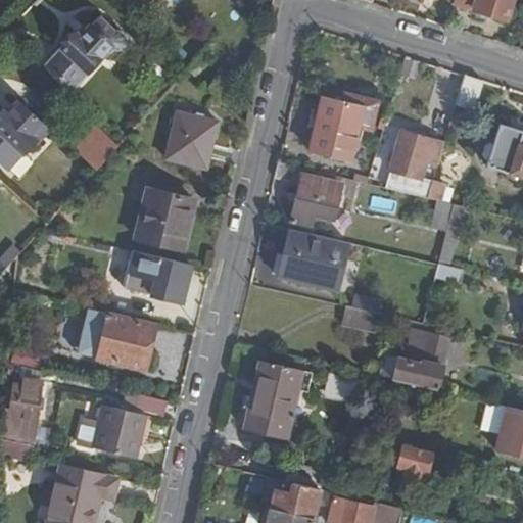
[(453,0),(453,2),(505,19),(510,0),(453,0)]
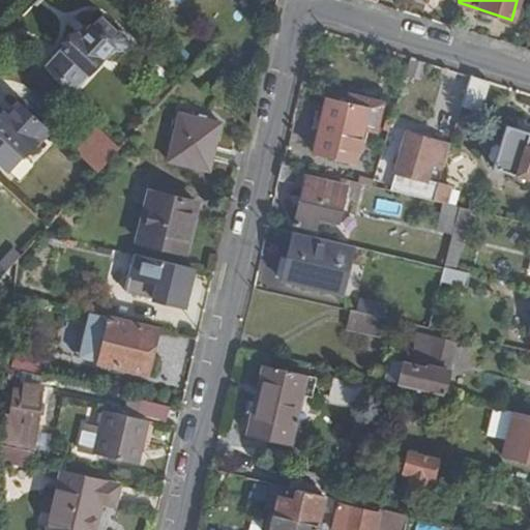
[(115,32),(106,24),(99,31),(94,27),(83,39),(77,33),(64,48),(65,50),(53,64),(72,85),(86,70),(90,71),(114,47),(108,39),(115,32)]
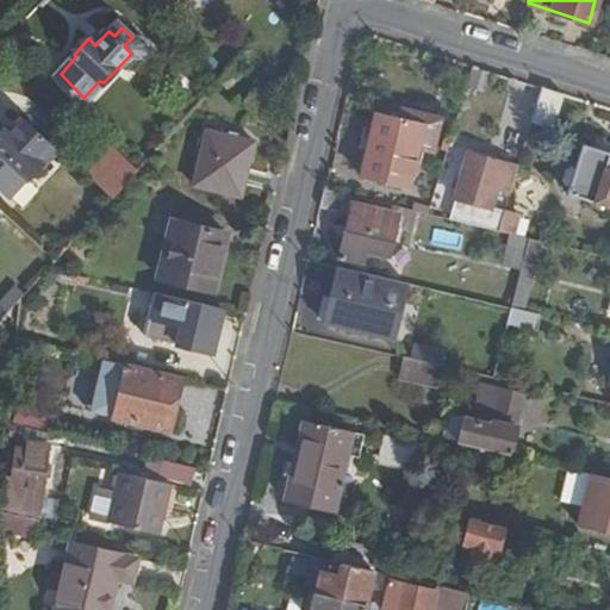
[(553,128),(562,94),(541,88),(531,122),(553,128)]
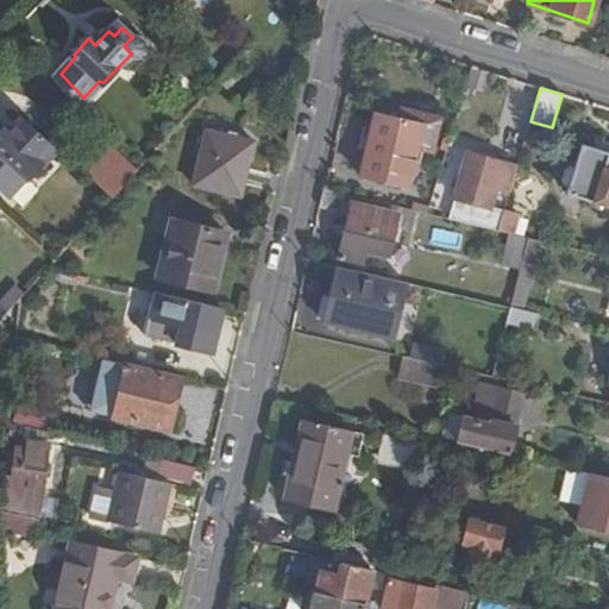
[(400,108),(397,120),(424,127),(416,157),(426,158),(435,118),(400,108)]
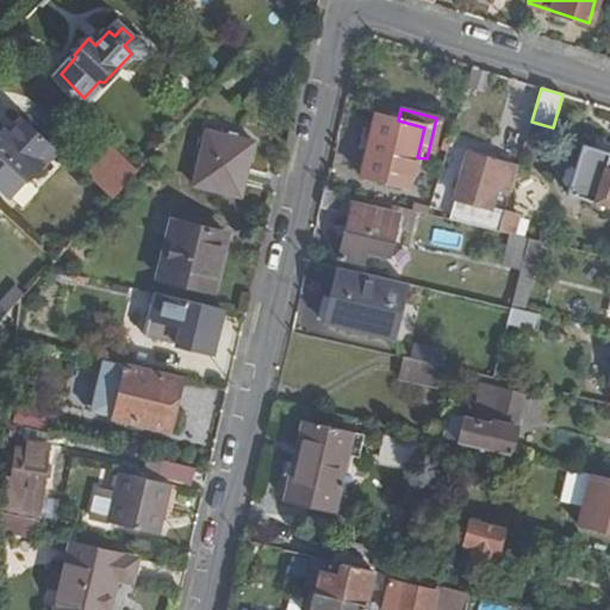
[(424,128),(398,120),(377,116),(362,174),(410,186),(417,157),(424,128)]
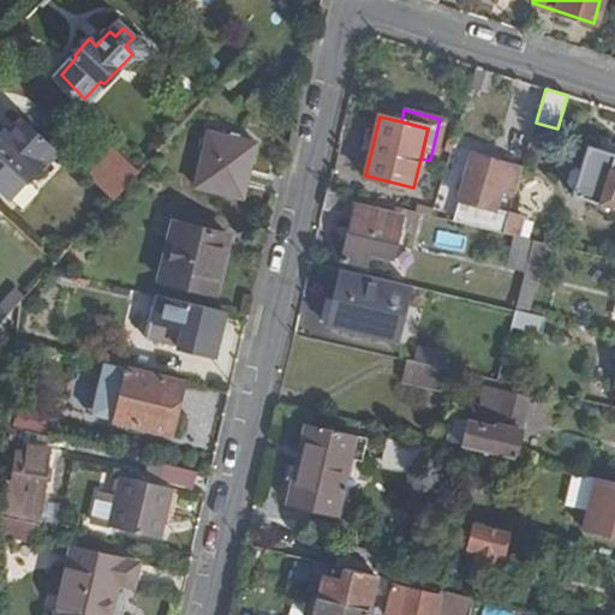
[(41,161),(52,149),(24,123),(13,135),(9,130),(0,138),(0,187),(11,198),(29,179),(30,179),(45,165),(41,161)]
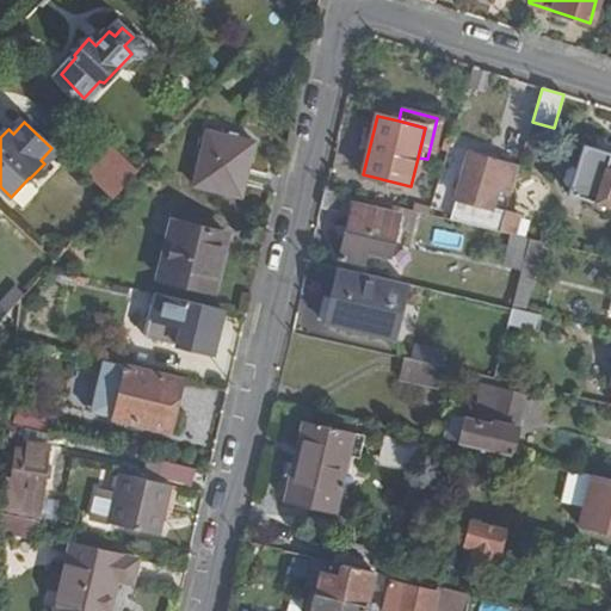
[(241,195),(254,140),(209,129),(195,183),(241,195)]
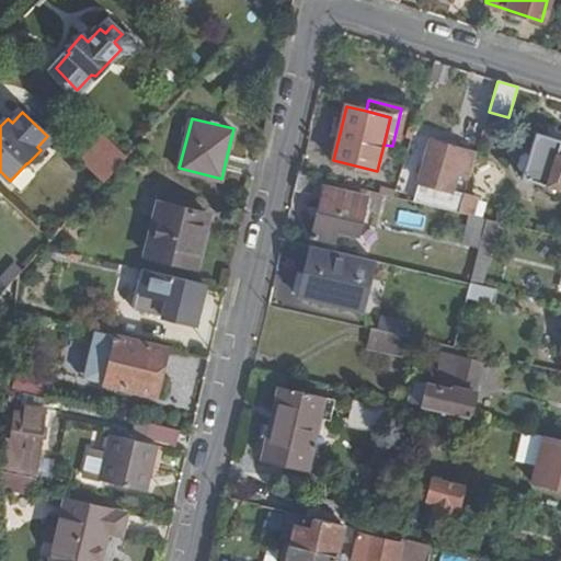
[(559,189),(560,180),(560,141),(557,140),(558,138),(533,133),(527,150),(518,151),(514,167),(521,174),(519,178),(559,189)]
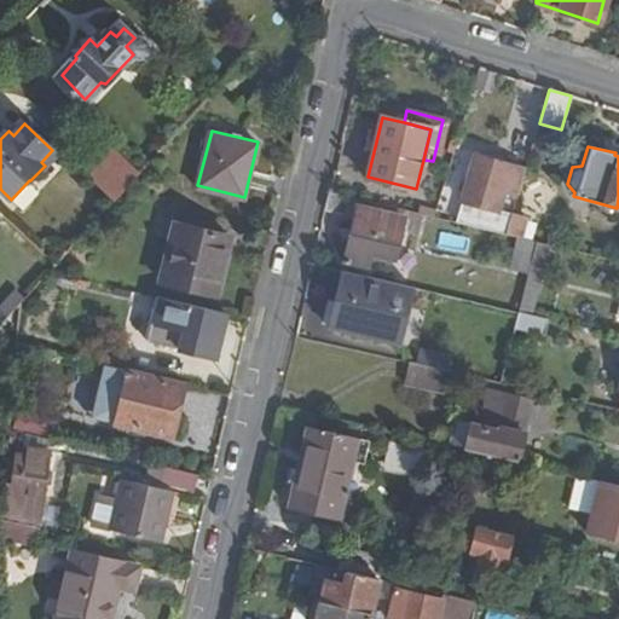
[(104,212),(121,192),(139,172),(116,150),(80,189),(104,212)]
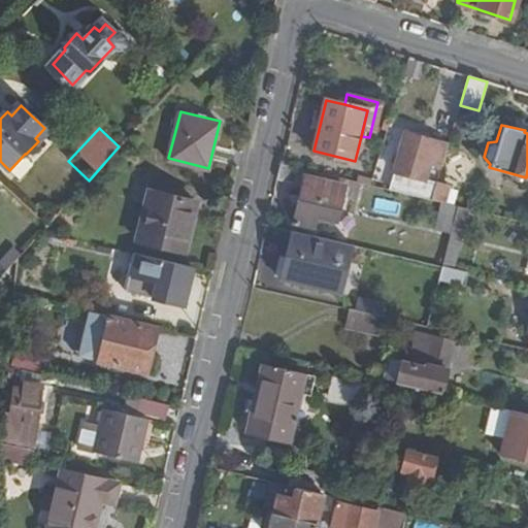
[(383,146),(400,152),(405,133),(388,128),(383,146)]
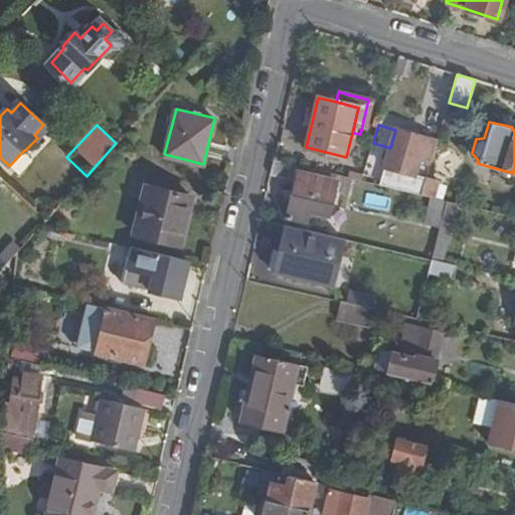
[(379,183),(421,193),(425,181),(413,177),(418,158),(431,161),(437,142),(395,130),(390,148),(379,183)]
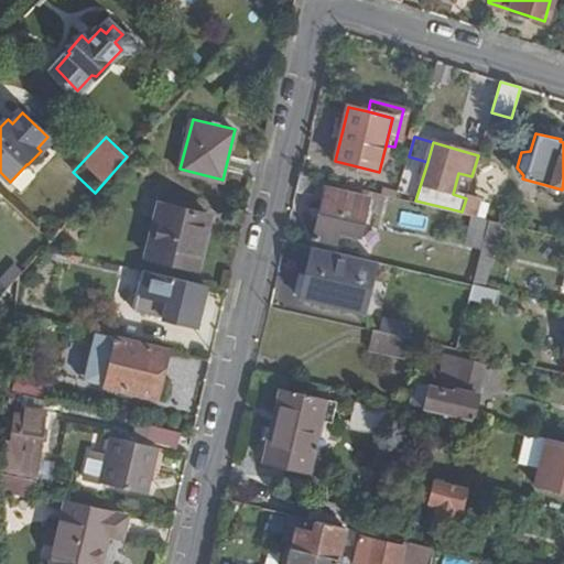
[(26,164),(10,182),(18,190),(35,172),(28,164),(26,164)]
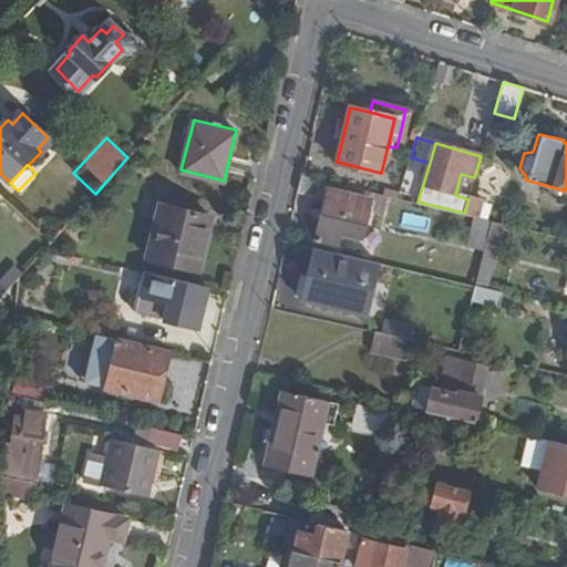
[(302,174),(298,189),(326,196),(327,189),(329,181),(302,174)]
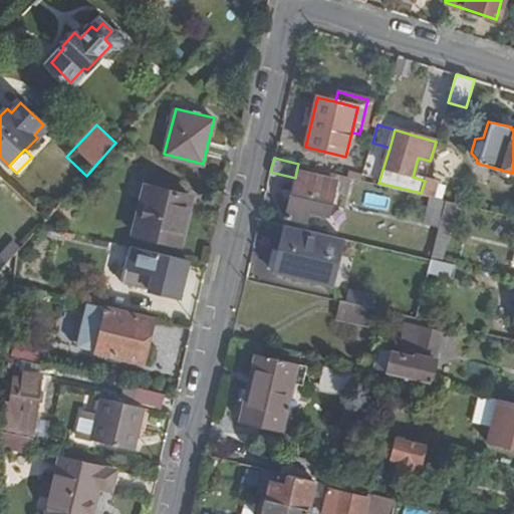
[(296,172),(295,178),(285,216),(305,221),(308,210),(326,215),(337,173),(318,168),(298,163),(298,164),(296,172)]
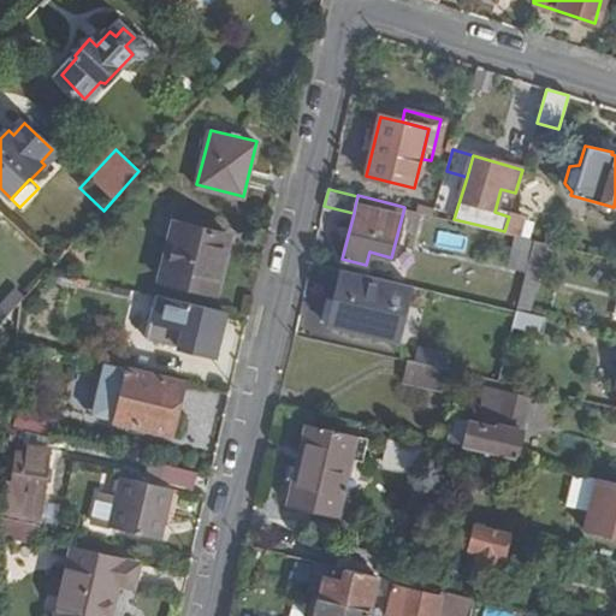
[(504,231),(525,236),(529,221),(509,217),(504,231)]
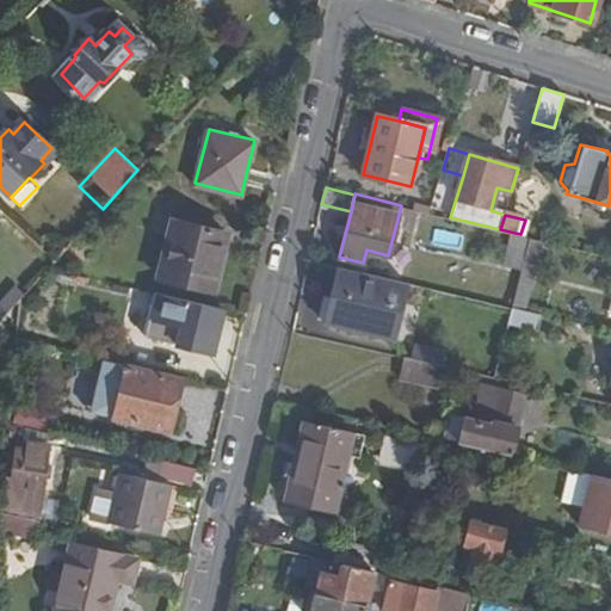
[(211,292),(227,232),(174,220),(159,278),(211,292)]
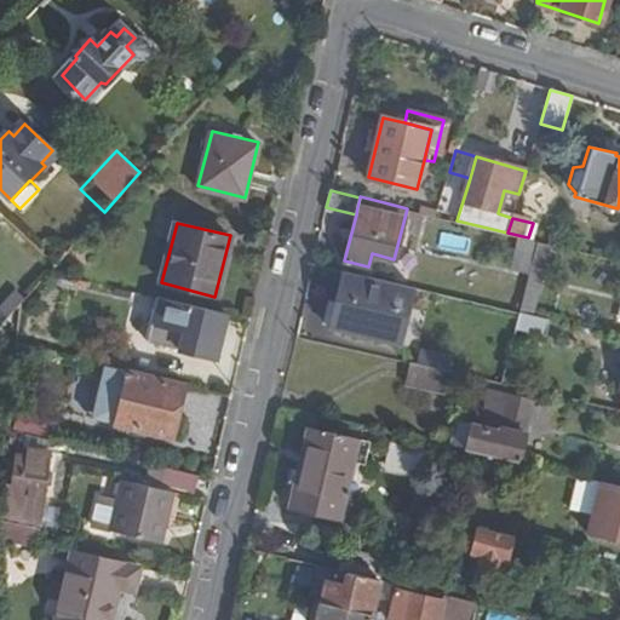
[(413,287),(343,270),(329,326),(400,343),(413,287)]
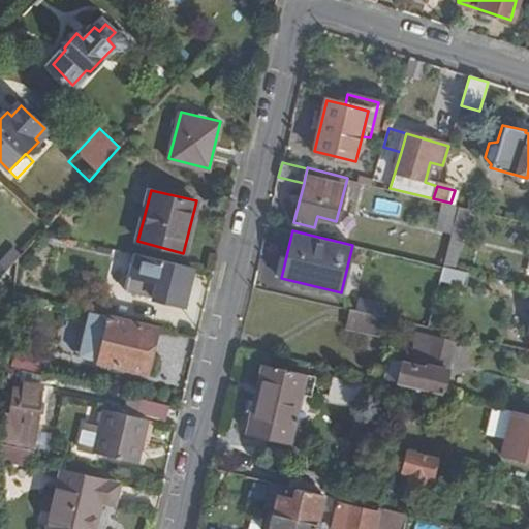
[(183,305),(192,269),(135,254),(125,291),(183,305)]
